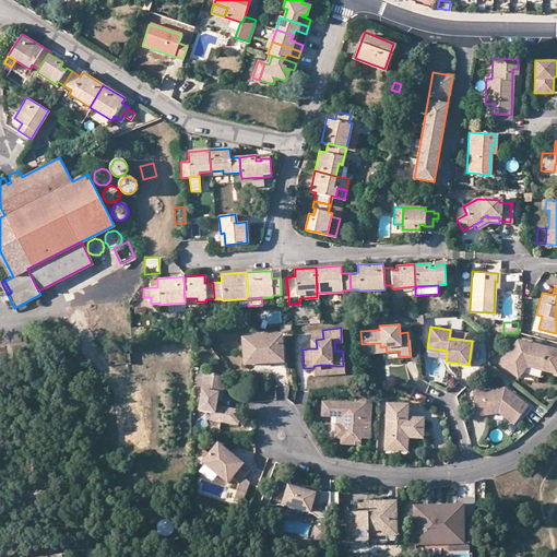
[(323,339),(322,330),(309,331),(310,340),(316,340),(323,339)]
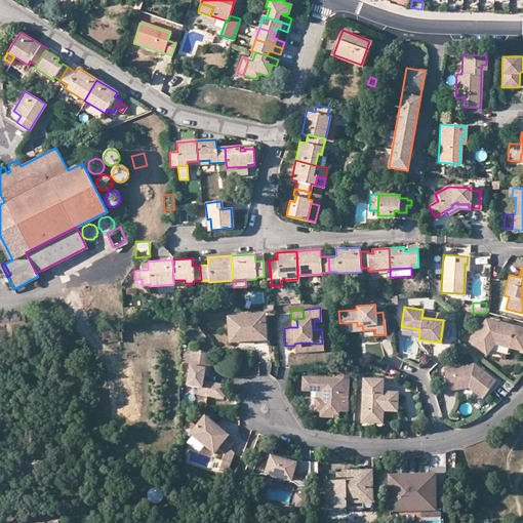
[(245,334),(246,340),(259,339),(257,314),(219,317),(222,335),(245,334)]
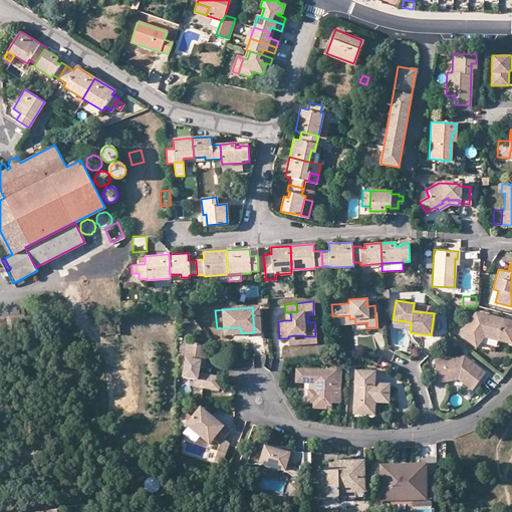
[(491,319),(490,316),(476,312),(460,333),(475,345),(483,335),(510,342),(511,333),(511,321),(501,318),(500,322),(491,319)]
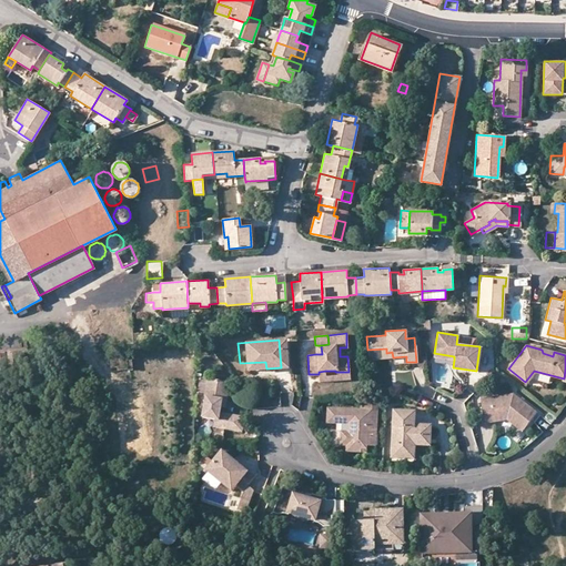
[(367,360),(393,357),(392,352),(386,353),(386,349),(367,350),(367,360)]
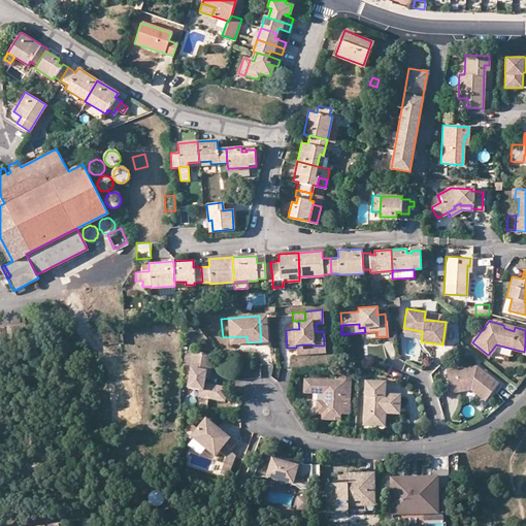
[(19,325),(4,326),(6,343),(20,341),(19,325)]
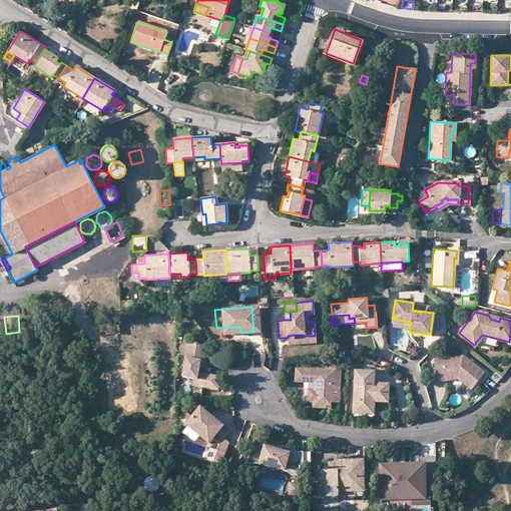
[(113,323),(111,323),(111,321),(99,322),(100,331),(104,331),(105,333),(114,332),(113,323)]
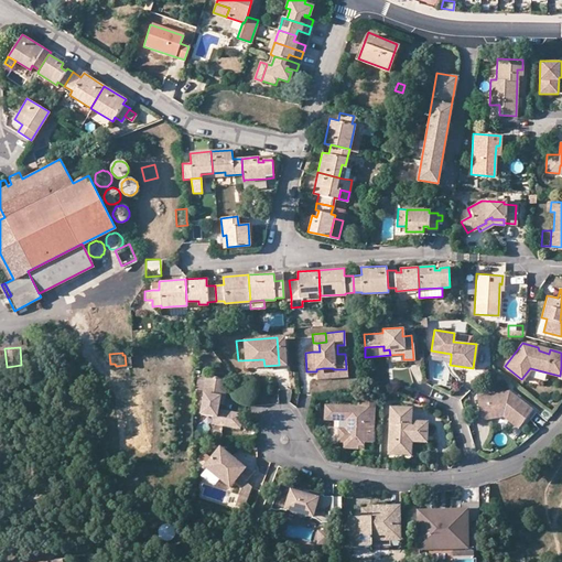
[(238,368),(265,366),(263,359),(238,360),(238,368)]
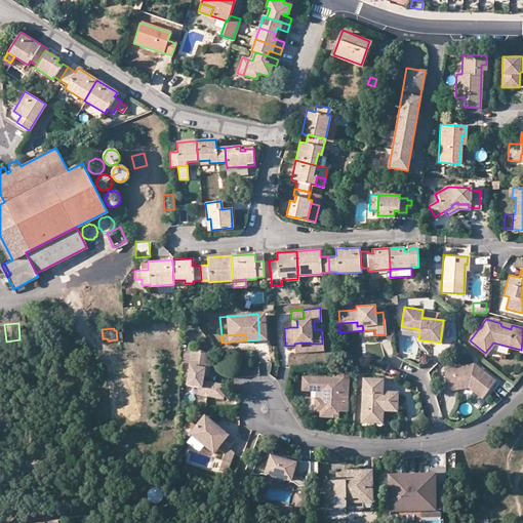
[(322,350),(322,344),(310,344),(310,347),(300,347),(300,343),(294,344),(294,346),(294,352),(322,350)]
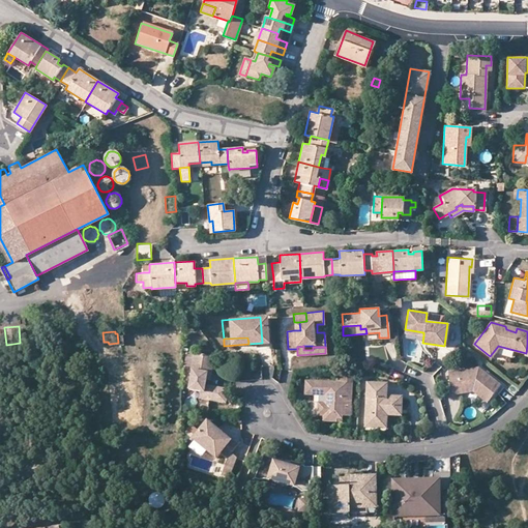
[(207,399),(209,384),(203,383),(204,379),(208,354),(192,351),(188,368),(191,369),(186,388),(199,390),(198,397),(207,399)]
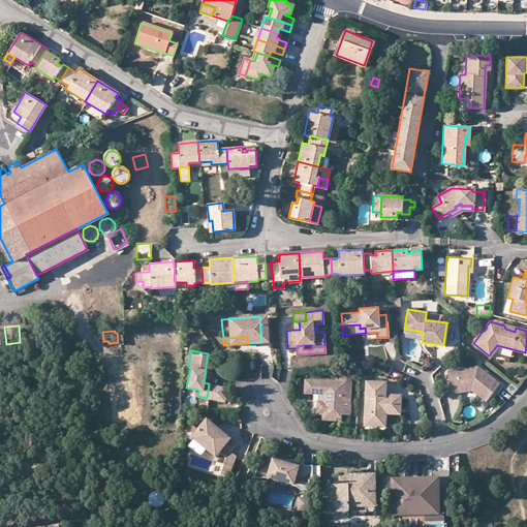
[(479,386),(490,395),(499,382),(476,365),(446,370),(448,392),(470,389),(479,386)]
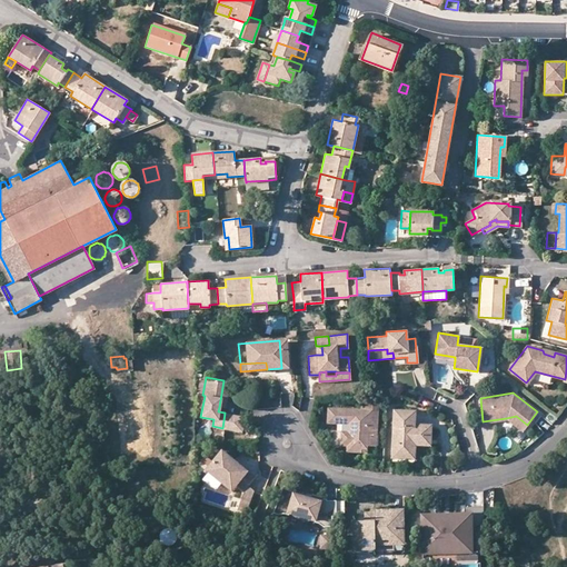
[(348,445),(348,451),(359,451),(359,448),(364,449),(364,445),(372,445),(375,420),(369,420),(370,410),(327,408),(326,423),(346,424),(346,431),(339,430),(338,445),(346,445),(348,445)]
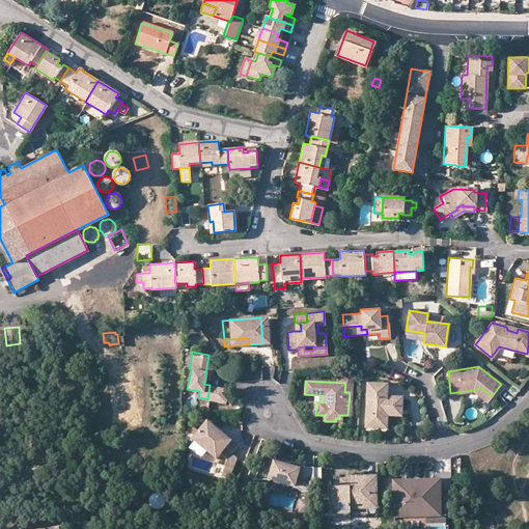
[(385,426),(386,414),(386,409),(390,407),(400,407),(401,396),(386,395),(386,383),(367,382),(364,425),(385,426)]
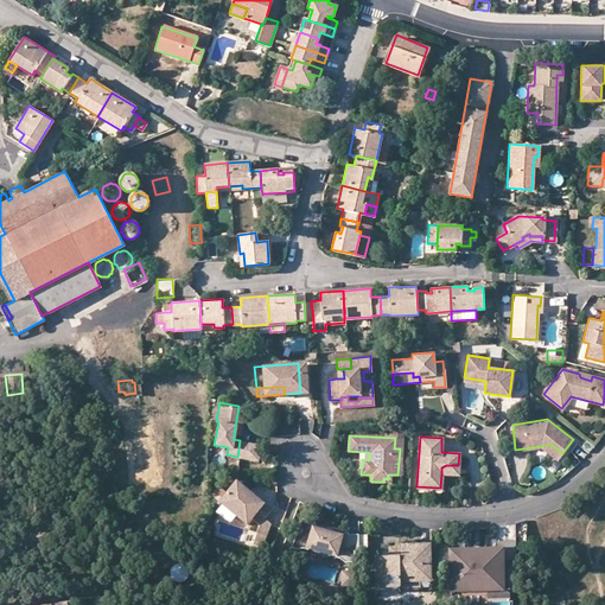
[(248,443),(240,440),(237,457),(244,458),(248,443)]
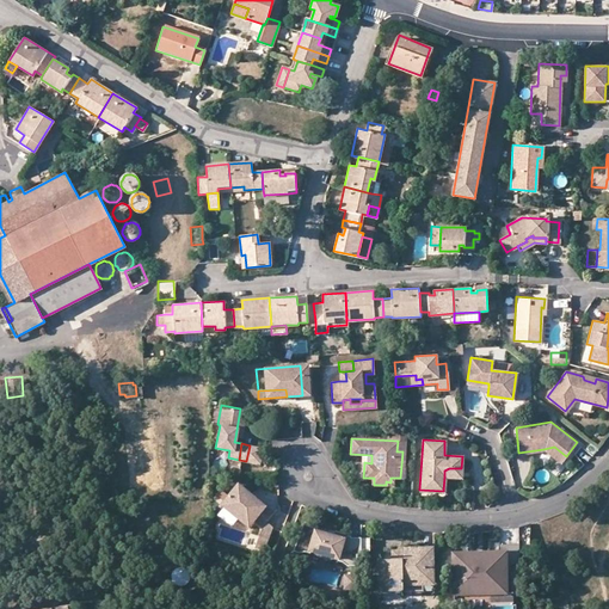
[(250,446),(246,461),(258,462),(260,447),(250,446)]
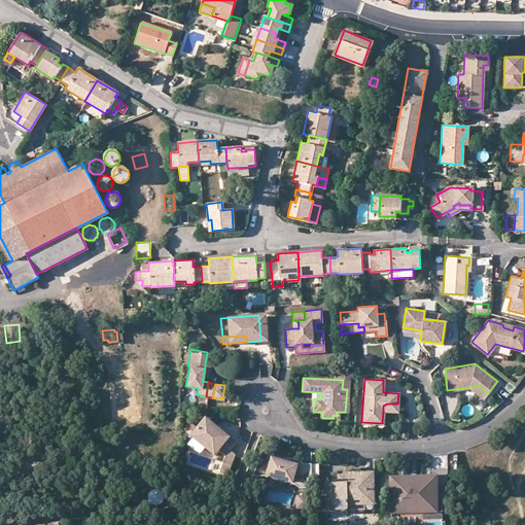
[(484,398),(488,393),(478,385),(468,387),(484,398)]
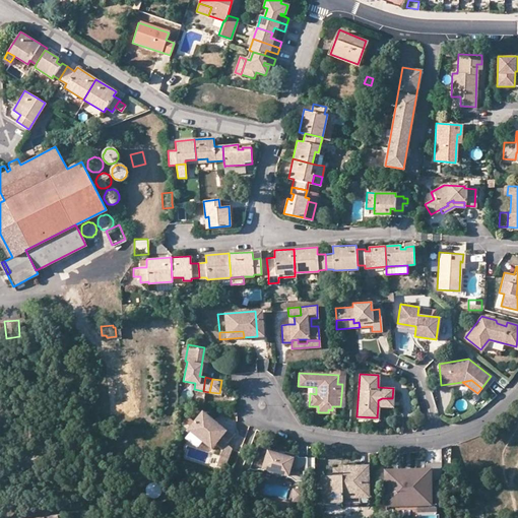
[(309,406),(310,393),(298,393),(303,406),(309,406)]
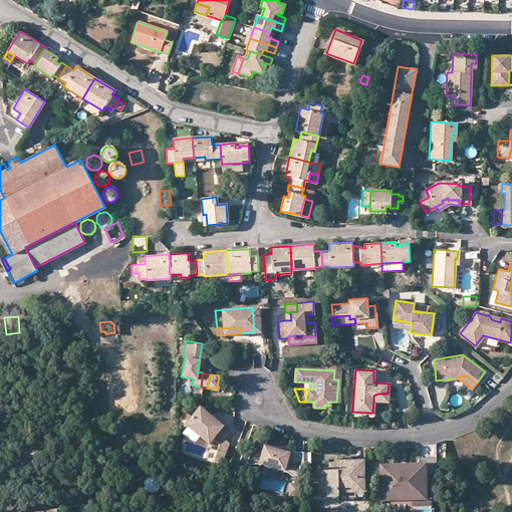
[(228,429),(198,407),(184,425),(207,442),(212,436),(218,441),(228,429)]
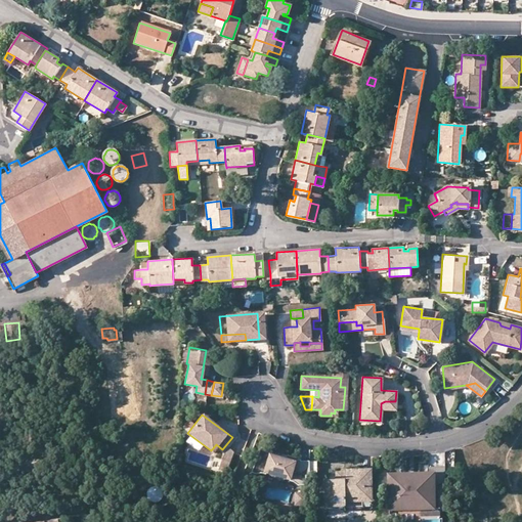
[(259,447),(250,471),(254,473),(259,472),(264,474),(265,473),(267,474),(270,477),(278,479),(284,480),(287,481),(287,482),(295,485),(305,484),(305,476),(309,475),(308,461),(301,462),(301,460),(294,460),(285,457),(284,459),(279,458),(276,454),(269,452),(269,451),(259,447)]
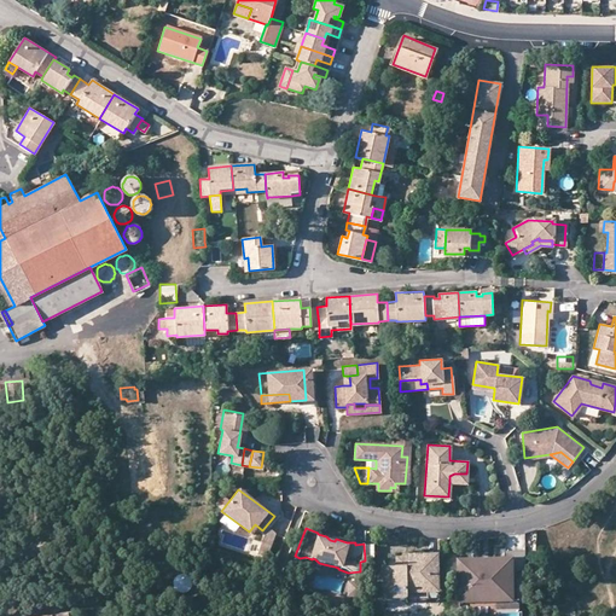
[(478,558),(458,559),(459,600),(474,600),(474,599),(497,598),(497,599),(512,599),(512,569),(526,569),(524,550),(504,550),(504,558),(492,558),(492,563),(478,563),(478,558)]
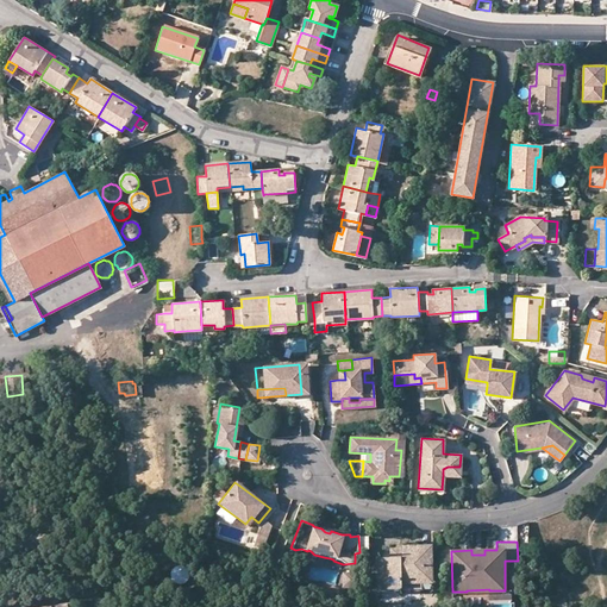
[(399,558),(389,558),(377,558),(377,589),(400,589),(400,582),(431,582),(430,545),(399,546),(399,549),(399,558)]
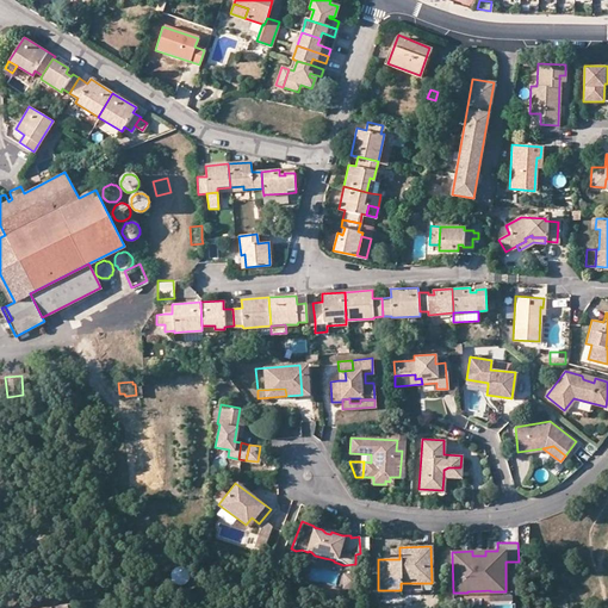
[(390,550),(390,559),(399,559),(399,550),(390,550)]
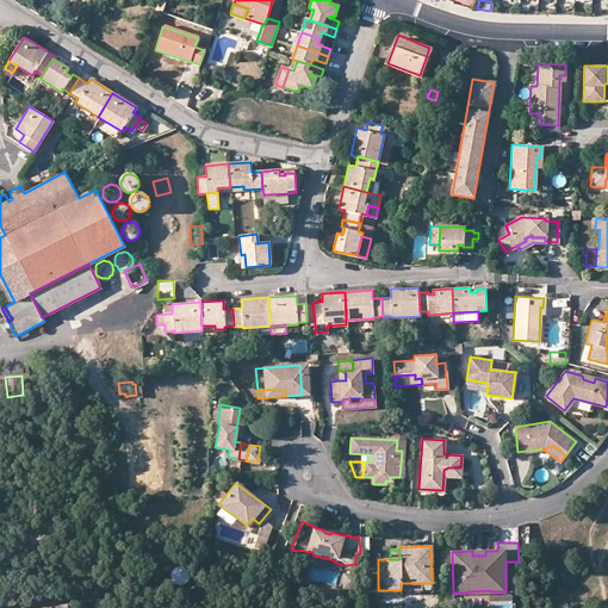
[(174,582),(188,578),(185,566),(172,570),(174,582)]
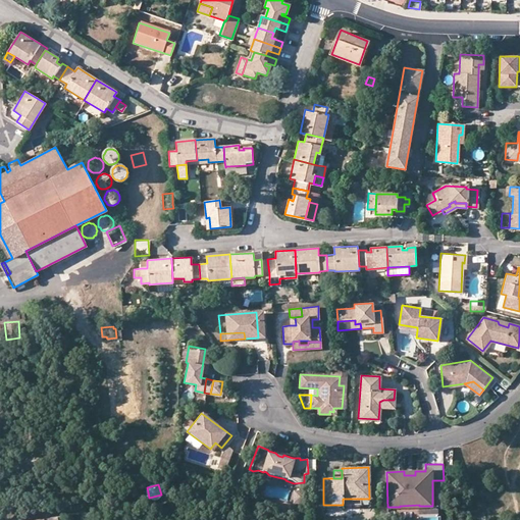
[(305,490),(295,491),(296,504),(306,504),(305,490)]
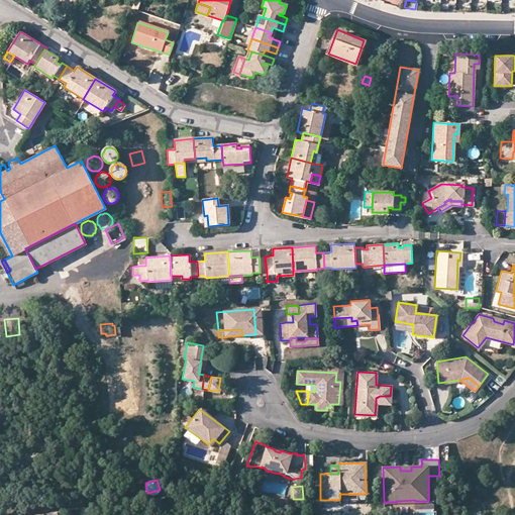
[(384,514),(392,514),(417,514),(417,513),(436,512),(436,510),(434,510),(434,501),(428,501),(415,501),(415,500),(396,501),(396,502),(384,502),(384,514)]
